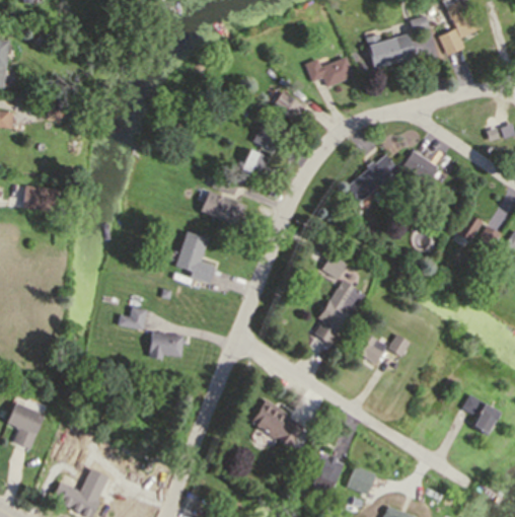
[(461,39),(443,0),(465,0),(468,6),(463,8),(468,19),(476,15),(483,28),(461,39)]
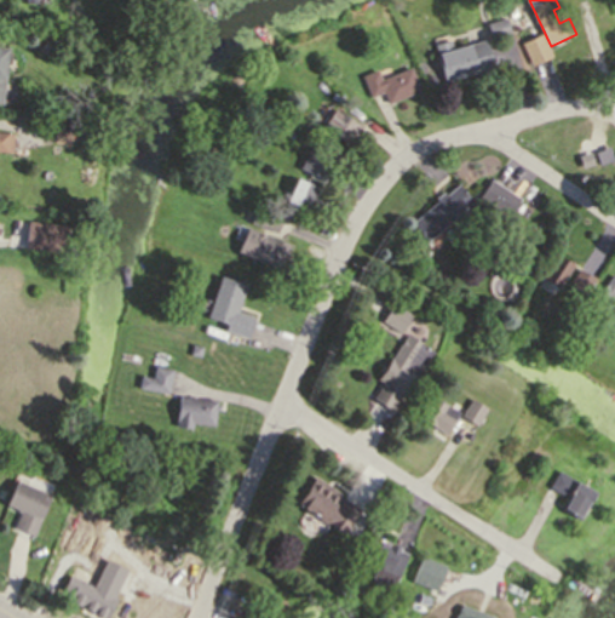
[(488,24),(507,18),(512,34),(494,40),(488,24)]
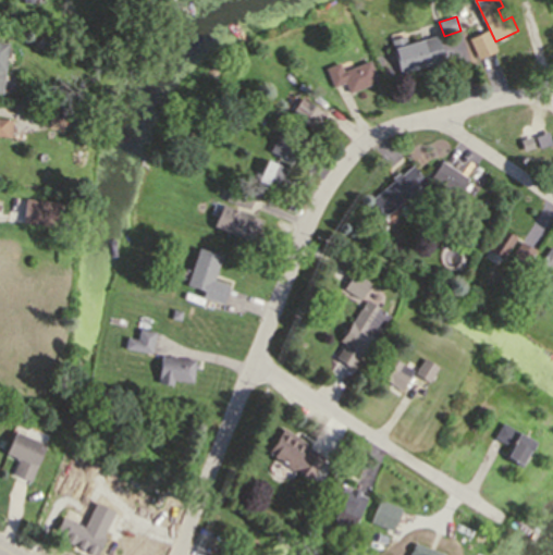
[(499,52),(480,61),(470,40),(489,31),(499,52)]
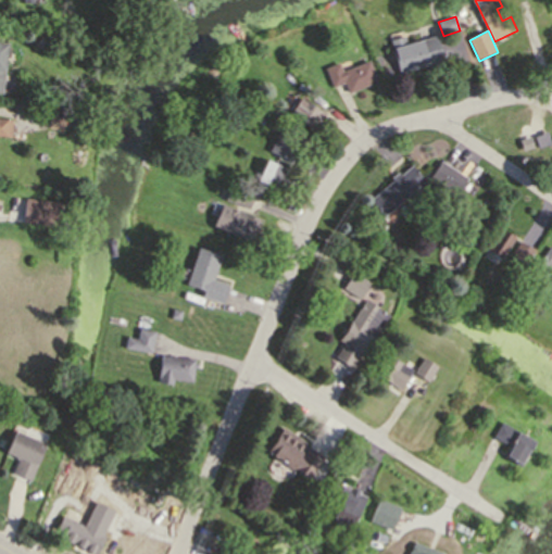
[(446,62),(401,74),(392,40),(406,37),(409,45),(438,36),(446,62)]
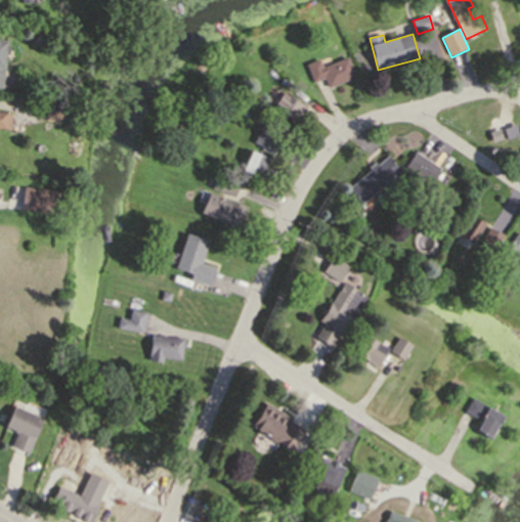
[(0,88),(0,40),(9,42),(2,89),(0,88)]
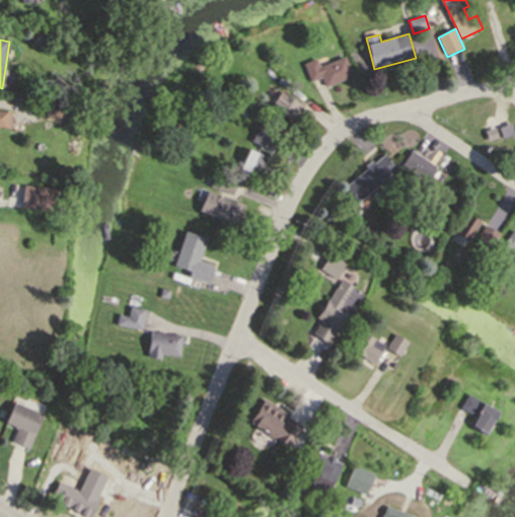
[(345,58),(353,77),(327,88),(323,78),(312,83),(304,65),(317,59),(321,67),(345,58)]
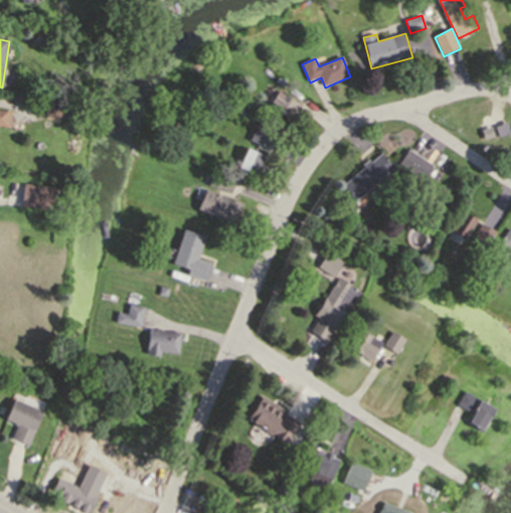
[(280,92),(303,107),(293,124),(269,108),(280,92)]
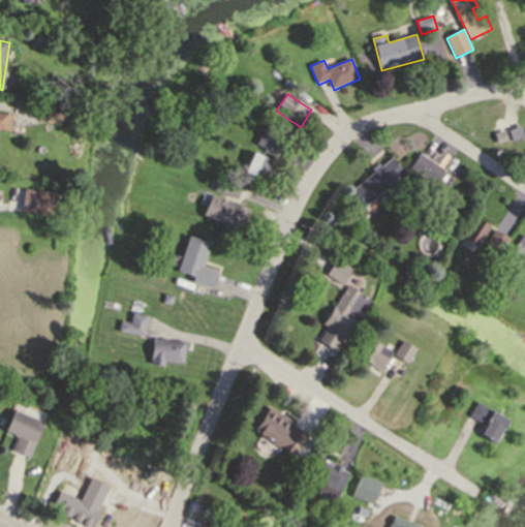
[(246,116),(239,113),(242,104),(249,106),(246,116)]
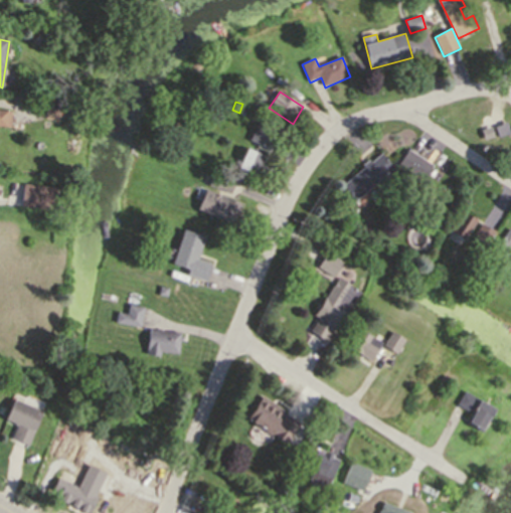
[(0,126),(0,109),(13,111),(11,128),(0,126)]
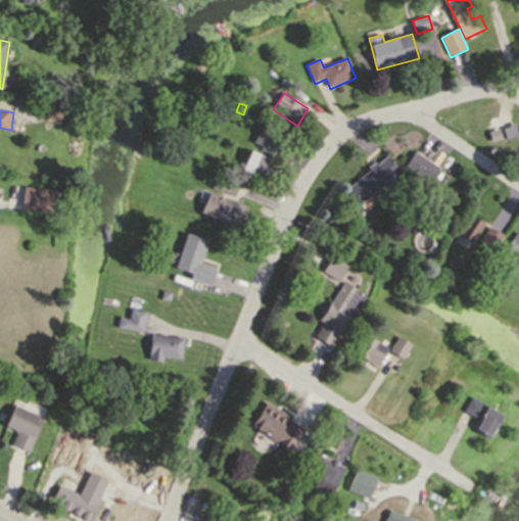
[(507,141),(504,129),(510,128),(509,126),(516,123),(518,128),(518,137),(507,141)]
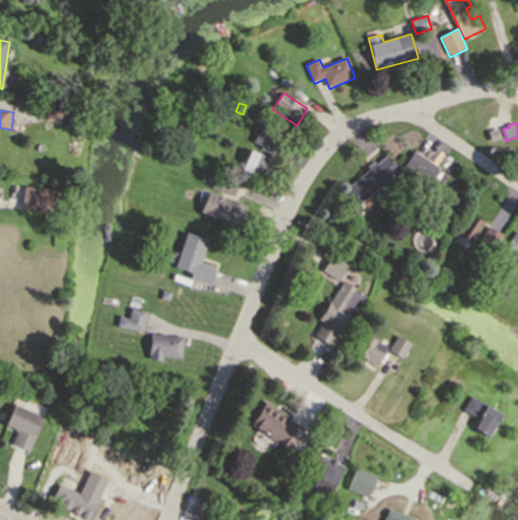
[(254,142),(261,123),(285,134),(276,152),(254,142)]
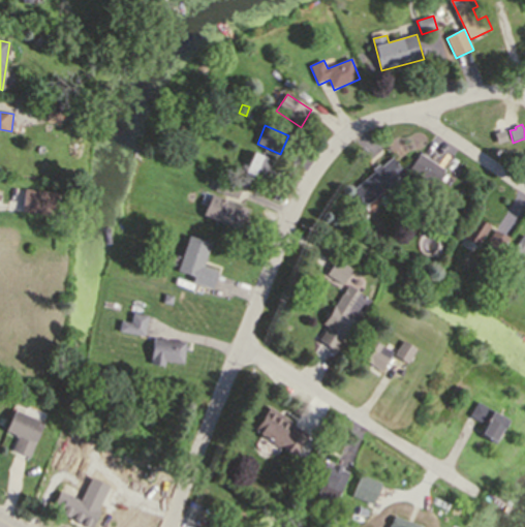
[(245,174),(256,151),(273,159),(261,182),(245,174)]
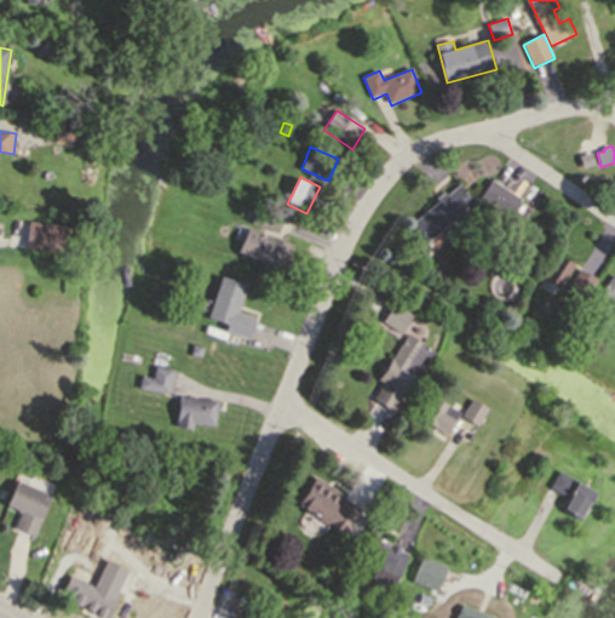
[(493,181),(523,200),(513,216),(519,219),(513,229),(477,205),(493,181)]
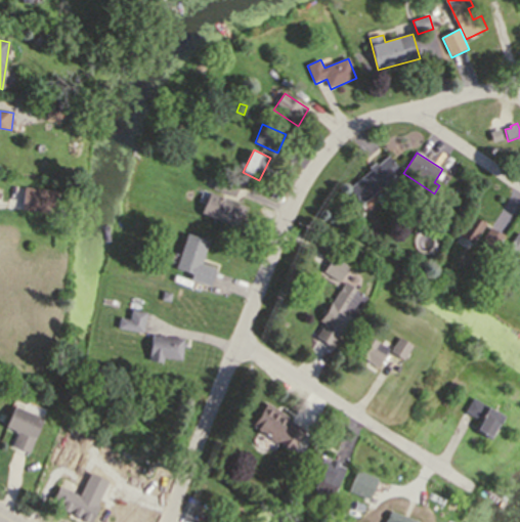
[(363,204),(350,188),(373,171),(370,168),(377,163),(379,166),(390,157),(402,172),(363,204)]
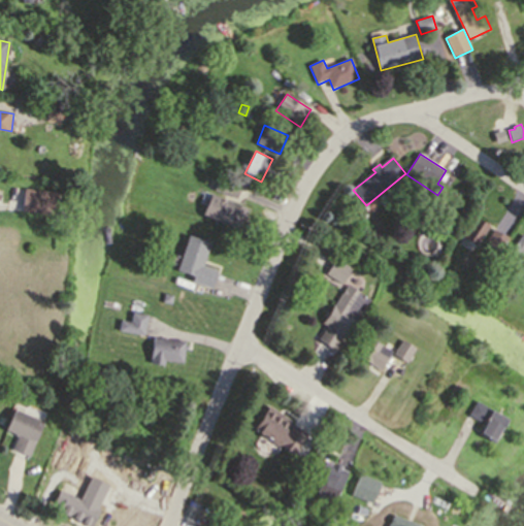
[(216,192),(221,177),(243,187),(238,200),(216,192)]
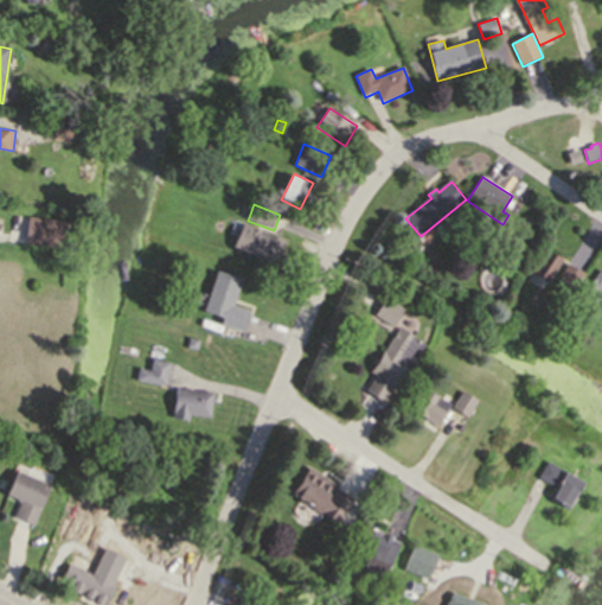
[(26,243),(29,217),(70,221),(66,248),(26,243)]
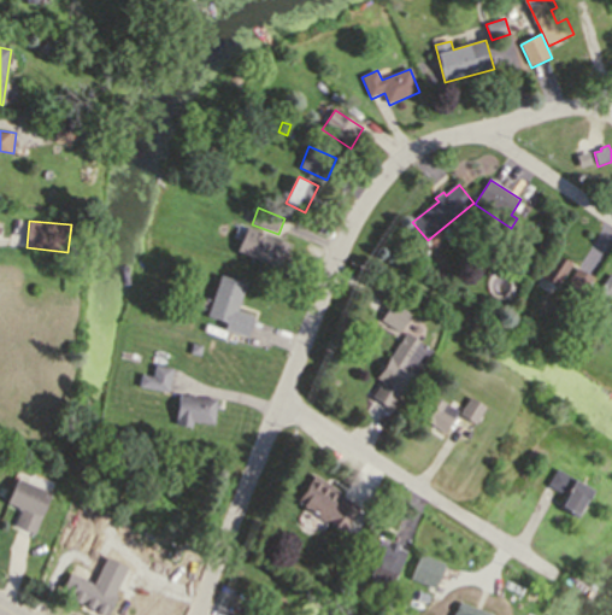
[(239,252),(247,228),(293,244),(284,268),(239,252)]
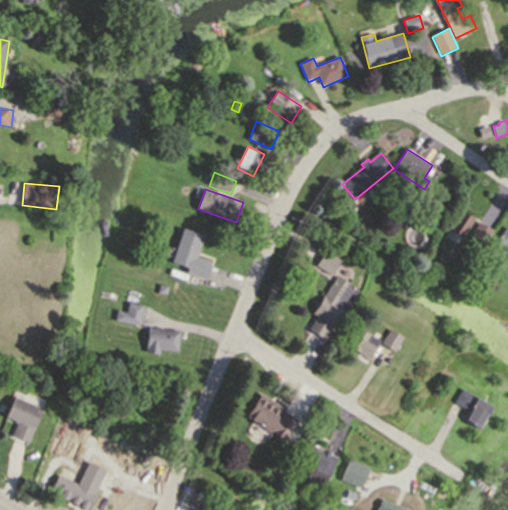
[(426,192),(432,202),(423,207),(417,197),(426,192)]
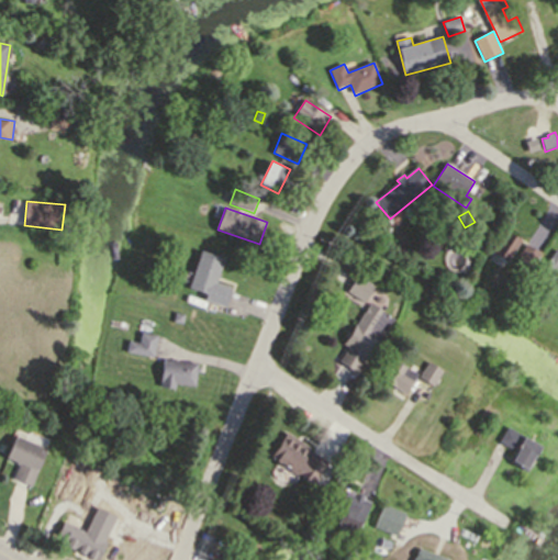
[(509,264),(493,255),(509,230),(524,239),(509,264)]
